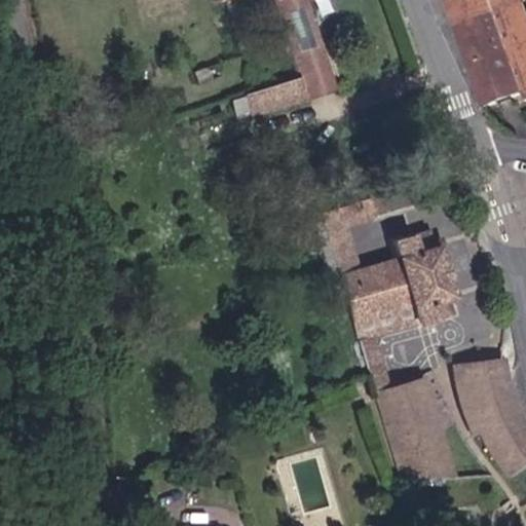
[(230,0),(233,9),(255,2),(254,0),(230,0)]
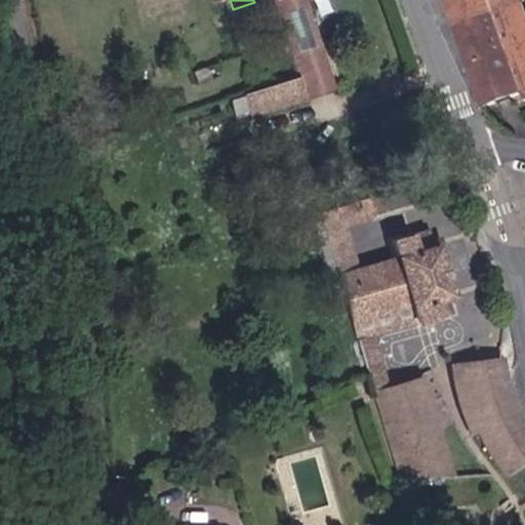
[(327,49),(310,0),(276,0),(297,57),(327,49)]
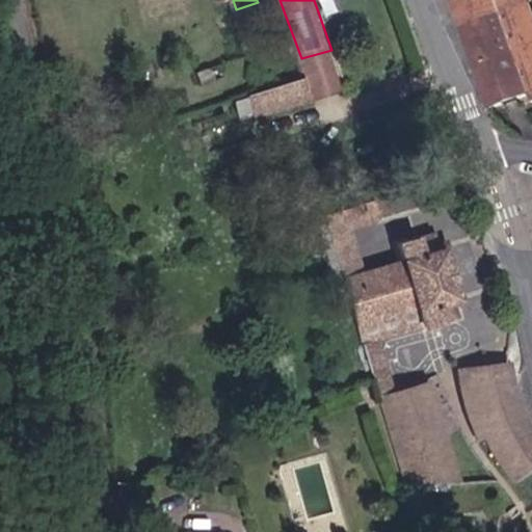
[(531,113),(531,0),(458,0),(477,51),(503,124),(531,113)]
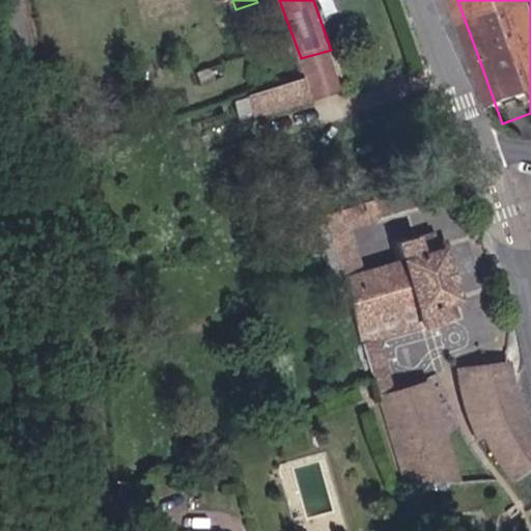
[(306,101),(298,77),(245,95),(254,119),(306,101)]
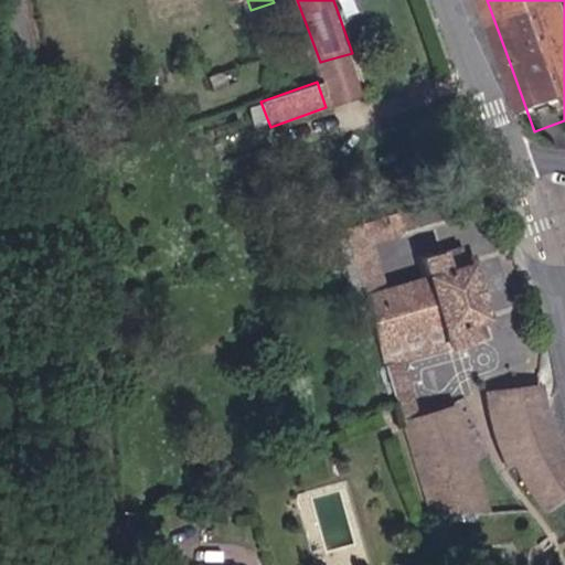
[(388,370),(416,359),(460,342),(493,330),(486,309),(497,305),(475,247),(452,253),(446,237),(425,243),(432,265),(385,277),(368,224),(398,213),(440,200),(433,172),(388,185),(358,195),(333,203),(383,354),(388,370)]
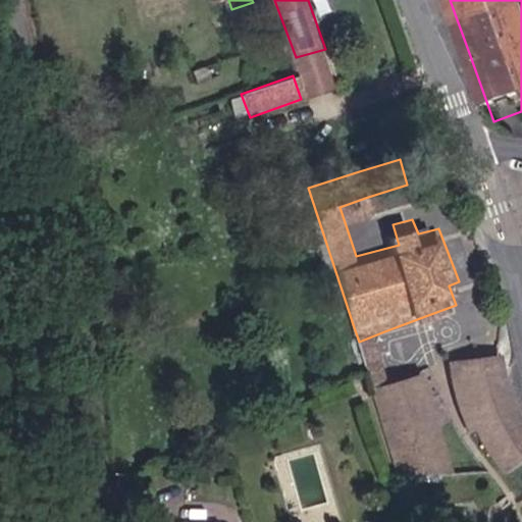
[(473,407),(498,452),(511,470),(521,460),(521,416),(518,410),(501,356),(462,362),(473,407)]
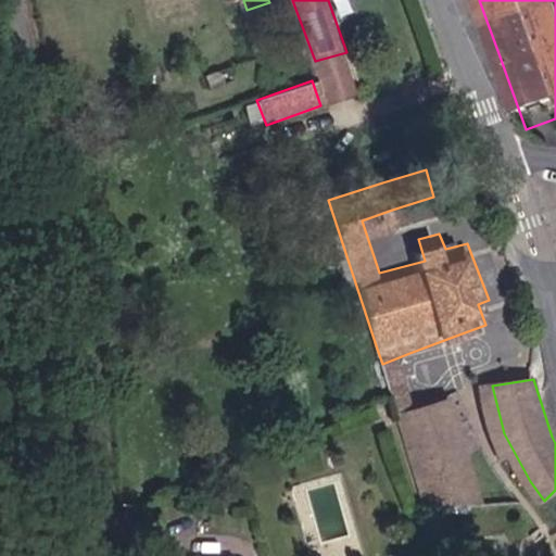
[(483,503),(451,397),(400,414),(425,509),(483,503)]
